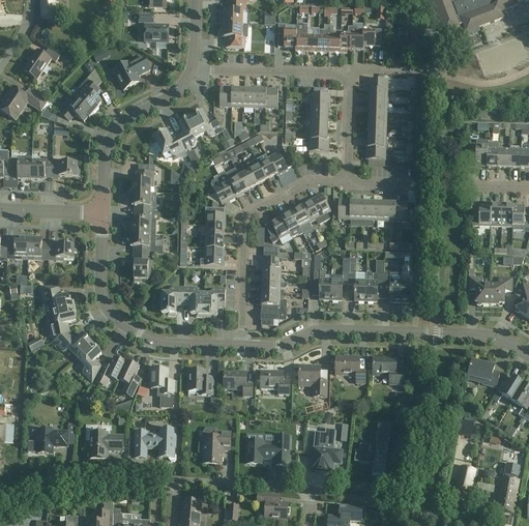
[(39,0),(40,17),(55,17),(54,0),(39,0)]
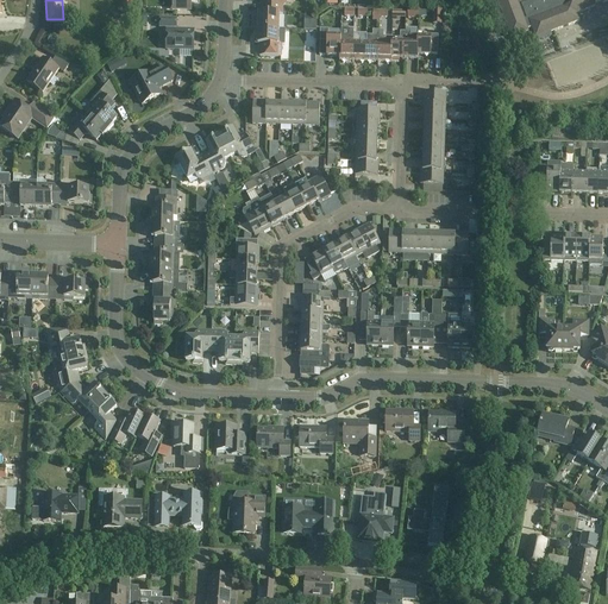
[(255,24),(277,25),(277,10),(281,11),(282,2),(276,0),(258,0),(259,10),(256,10),(255,24)]
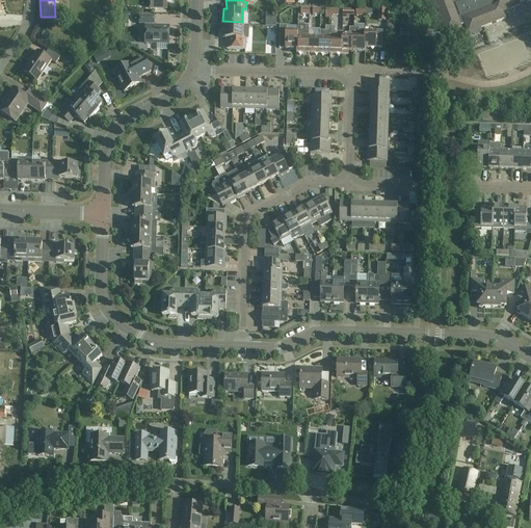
[(433,0),(445,30),(460,25),(459,23),(463,22),(467,30),(505,16),(501,7),(508,5),(508,6),(523,0),(433,0)]
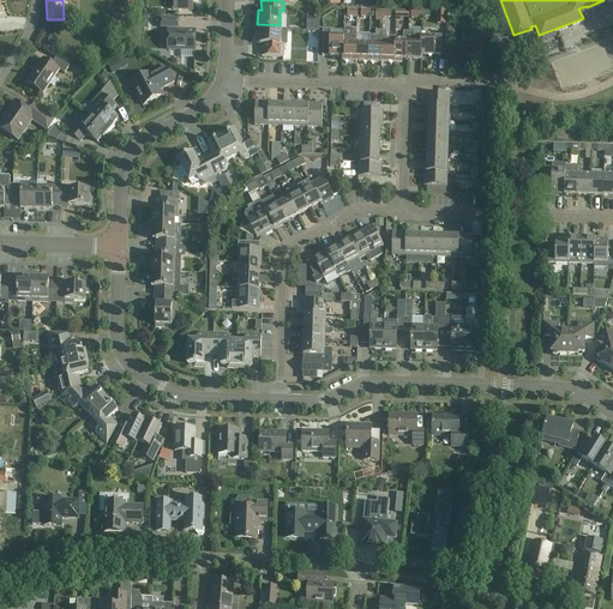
[(410,5),(409,14),(420,14),(420,5),(410,5)]
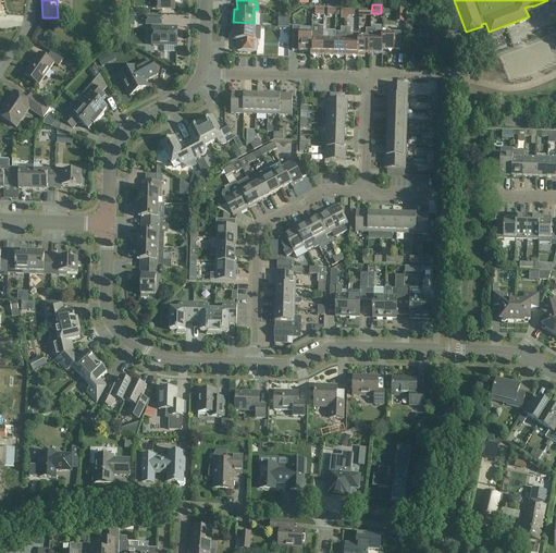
[(404,5),(400,5),(395,5),(394,19),(403,19),(404,5)]
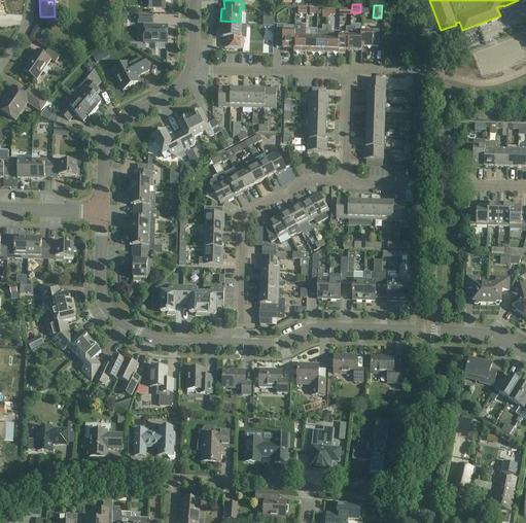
[(137,21),(151,21),(152,12),(137,11),(137,21)]
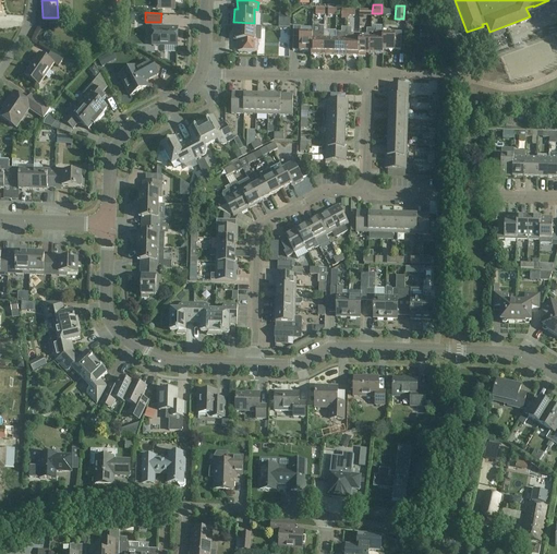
[(254,23),(233,22),(233,36),(237,36),(235,48),(257,49),(257,37),(254,37),(254,23)]
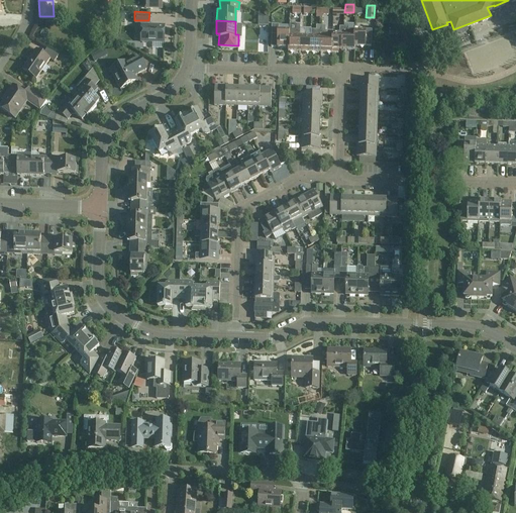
[(140,21),(140,38),(163,39),(164,22),(140,21)]
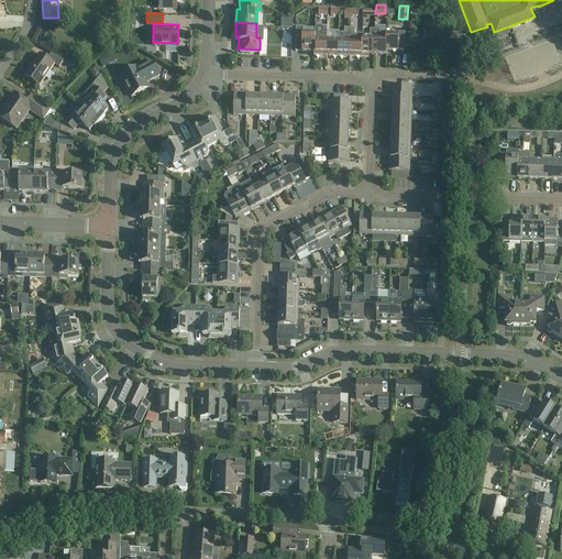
[(313,48),(313,31),(301,30),(302,23),(295,23),(295,30),(294,47),(301,47),(301,48),(313,48)]
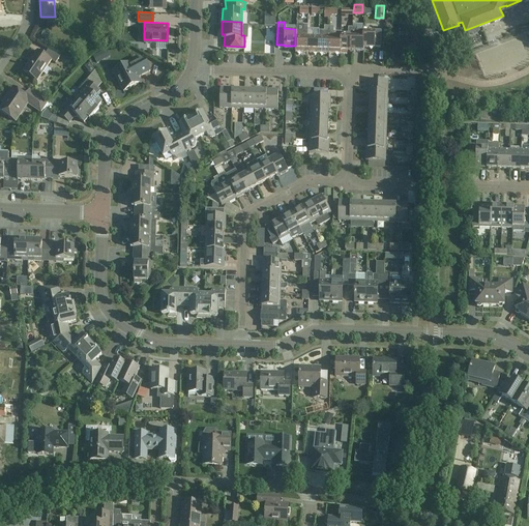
[(295,29),(295,46),(294,50),(305,50),(306,27),(306,22),(302,22),(302,27),(301,29),(295,29)]
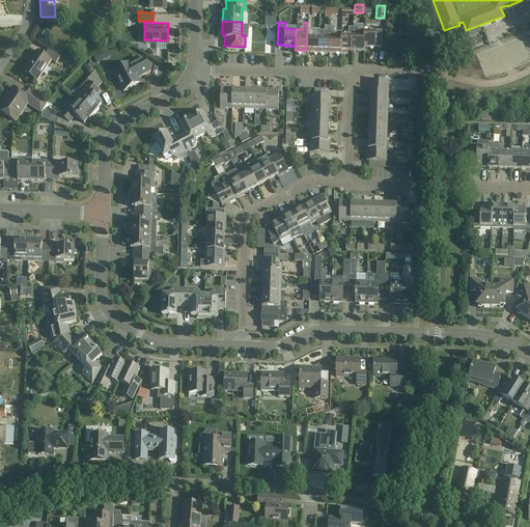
[(108,36),(116,31),(111,23),(103,29),(108,36)]
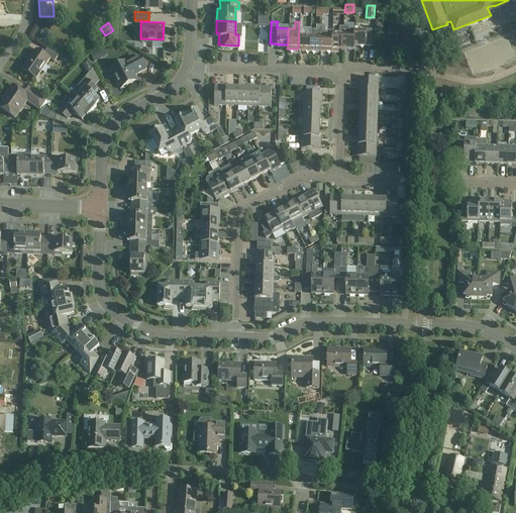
[(310,26),(310,32),(309,49),(320,49),(321,22),(315,22),(315,27),(310,26)]
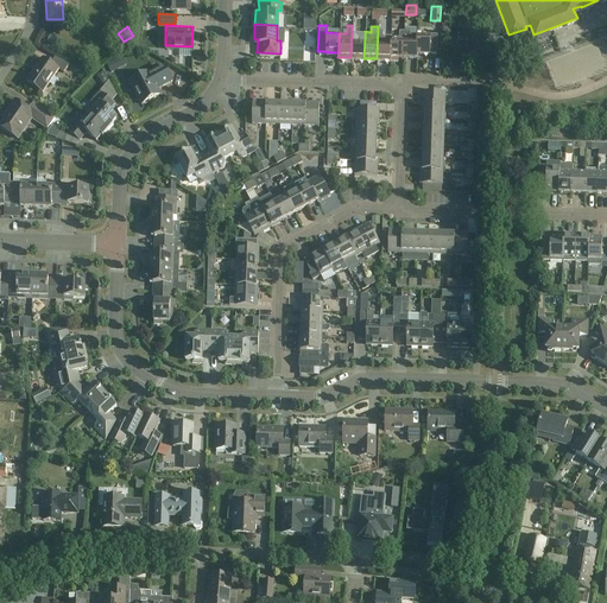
[(390,45),(390,35),(390,33),(381,32),(381,26),(378,26),(377,58),(390,58),(390,45)]
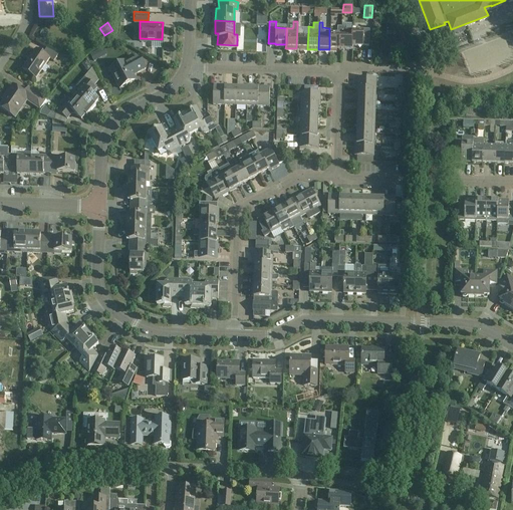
[(329,38),(329,49),(335,49),(335,46),(339,46),(340,23),(336,23),(336,29),(329,29),(329,38)]
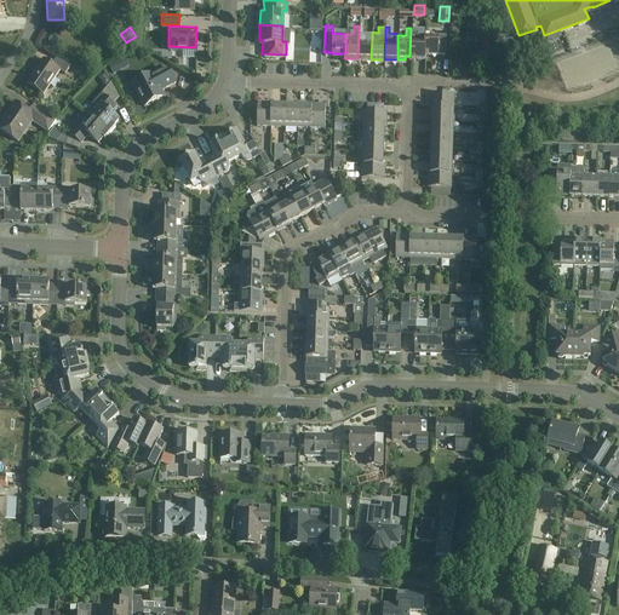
[(423,56),(424,36),(424,32),(416,32),(416,28),(411,28),(410,56),(423,56)]
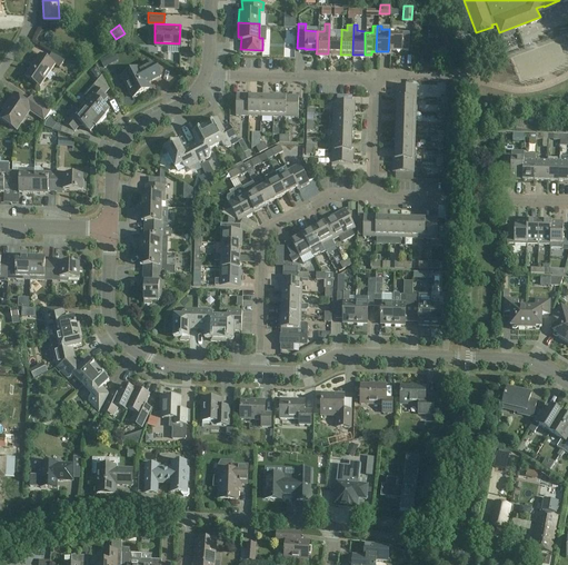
[(340,55),(341,36),(335,36),(335,32),(332,29),(329,29),(328,53),(340,55)]
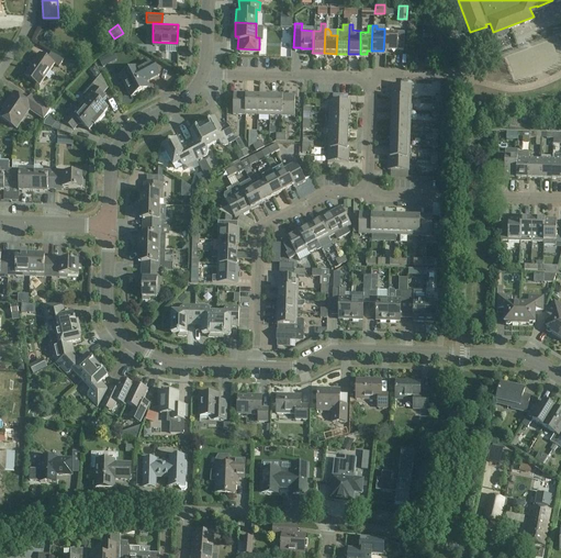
[(384,33),(383,51),(384,51),(384,47),(396,47),(396,46),(403,46),(403,29),(396,29),(396,30),(384,29),(384,33)]
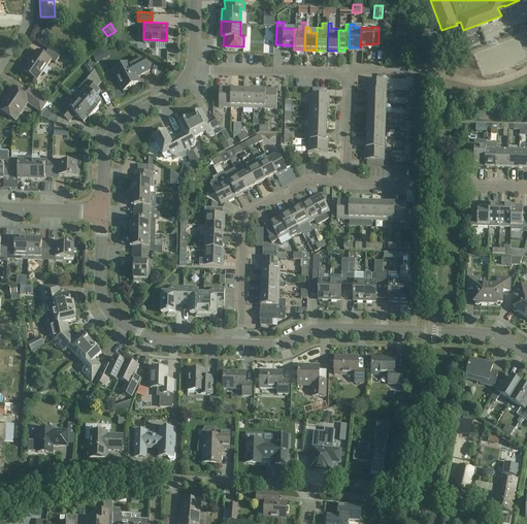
[(47,45),(43,52),(36,47),(23,68),(36,77),(51,57),(55,59),(59,52),(47,45)]
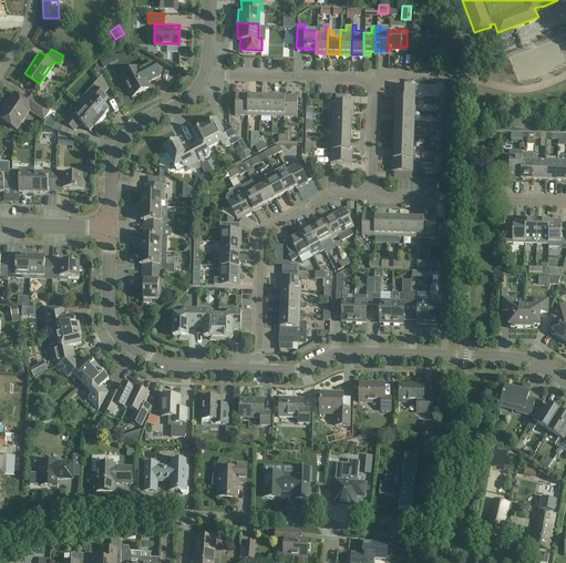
[(160,72),(152,58),(139,65),(137,63),(120,73),(131,94),(148,84),(146,79),(160,72)]
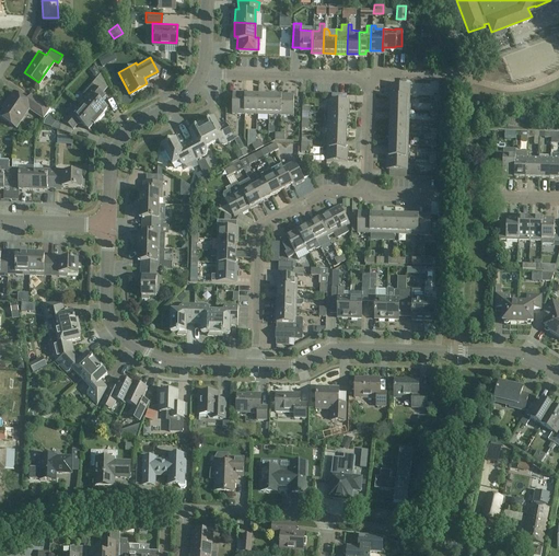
[(387,94),(408,94),(409,82),(388,81),(387,94)]
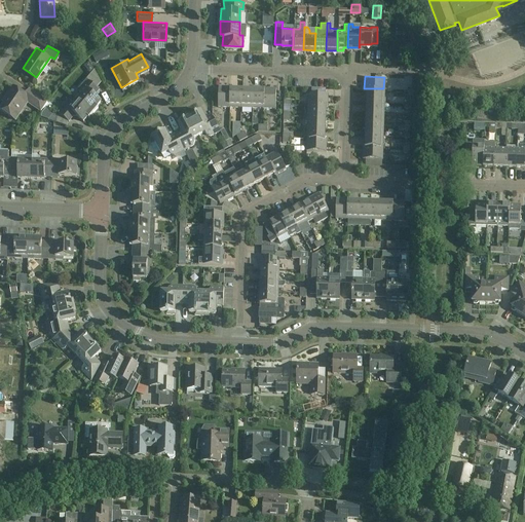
[(77,97),(92,110),(98,105),(96,103),(100,99),(94,92),(99,86),(86,77),(77,87),(81,91),(77,97)]
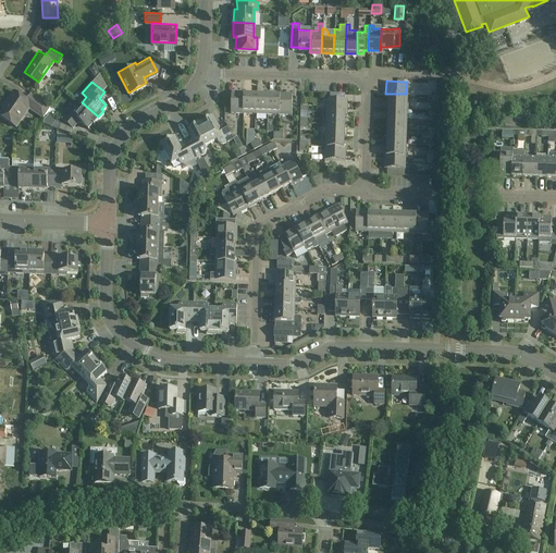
[(29,90),(26,97),(13,88),(1,105),(3,107),(0,111),(0,113),(15,124),(28,106),(41,115),(49,105),(29,90)]
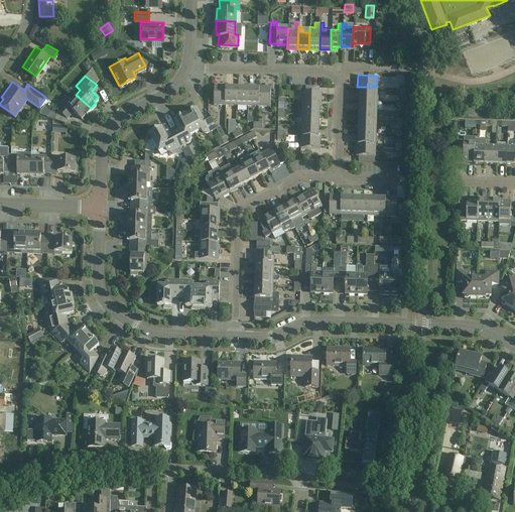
[(225,102),(225,83),(214,83),(213,102),(225,102)]
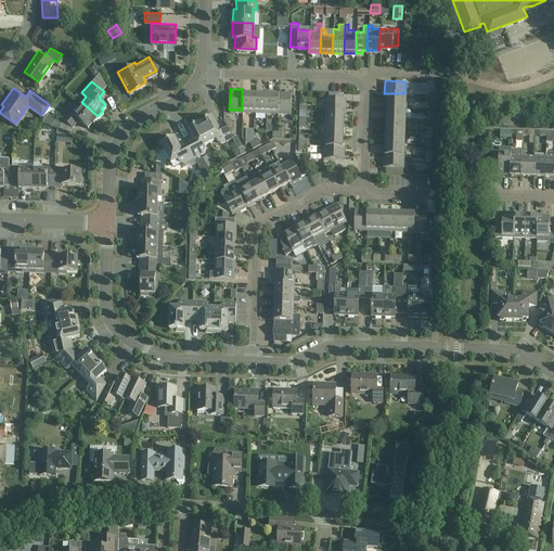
[(254,111),(254,91),(243,91),(243,89),(242,89),(242,110),(254,111)]
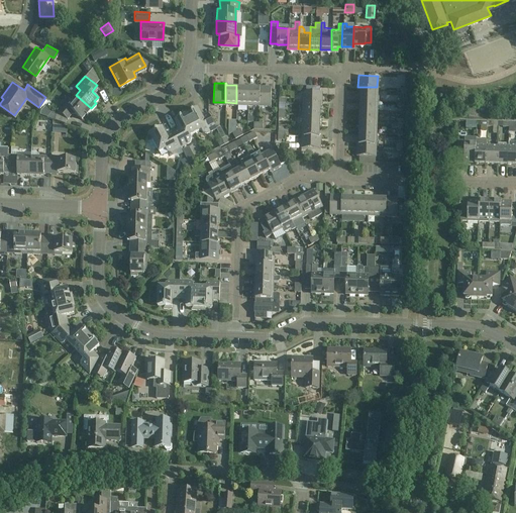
[(259,103),(259,84),(258,84),(258,86),(247,86),(247,103),(259,103)]
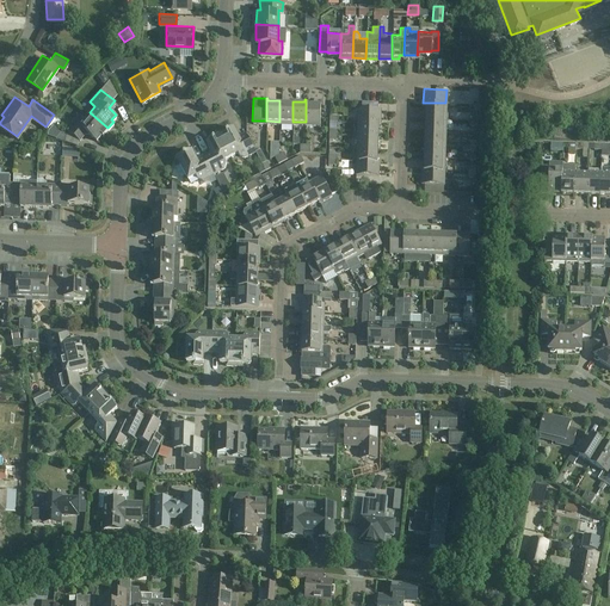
[(306,99),(306,122),(319,123),(320,100),(306,99)]
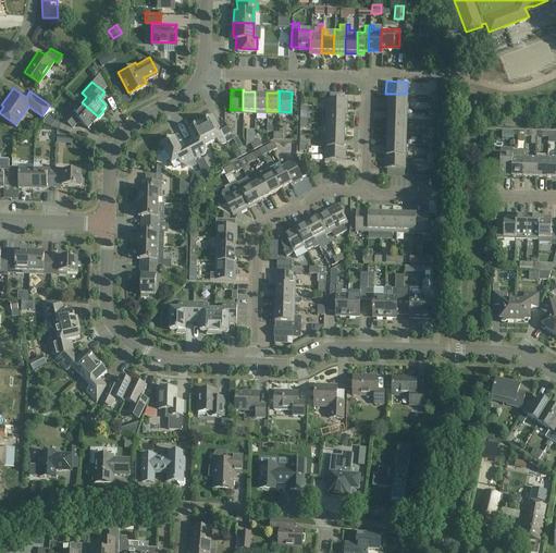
[(267,111),(267,93),(255,91),(255,111),(267,111)]
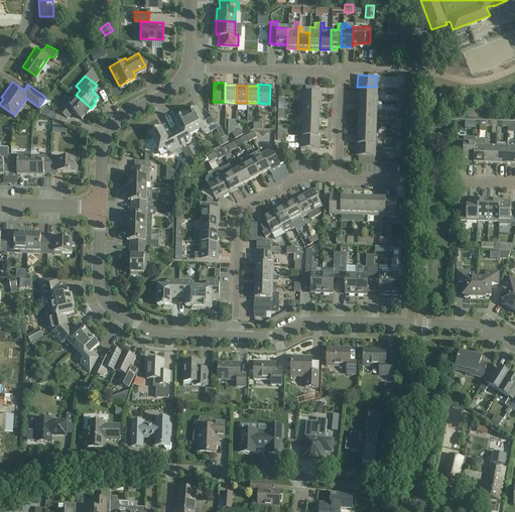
[(358,98),(376,98),(376,87),(357,87),(357,88),(359,88),(358,98)]
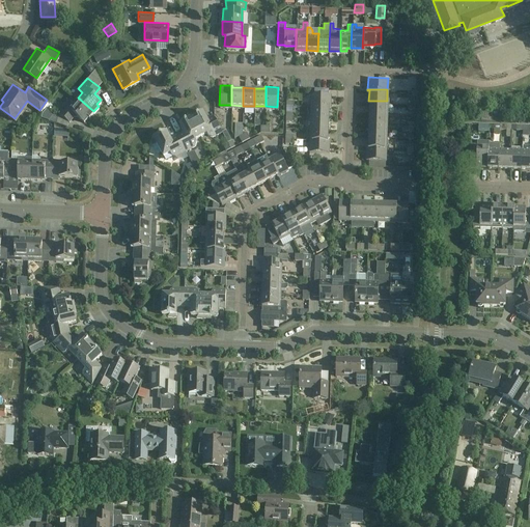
[(310,104),(330,104),(330,92),(310,91),(310,104)]
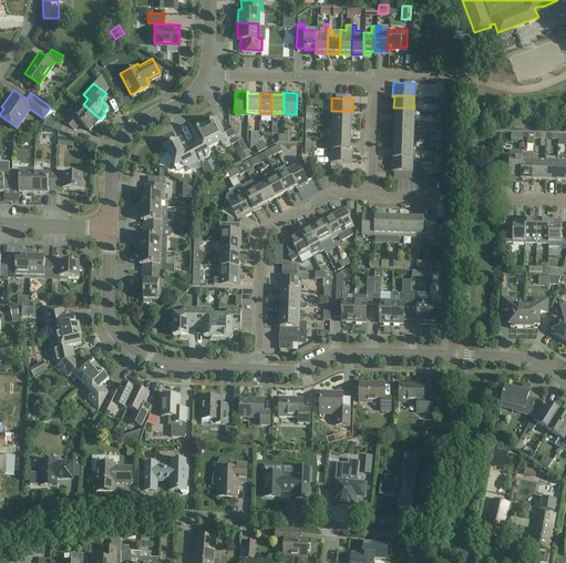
[(100,119),(83,104),(79,109),(74,105),(62,119),(73,129),(80,121),(89,129),(93,123),(95,124),(100,119)]
